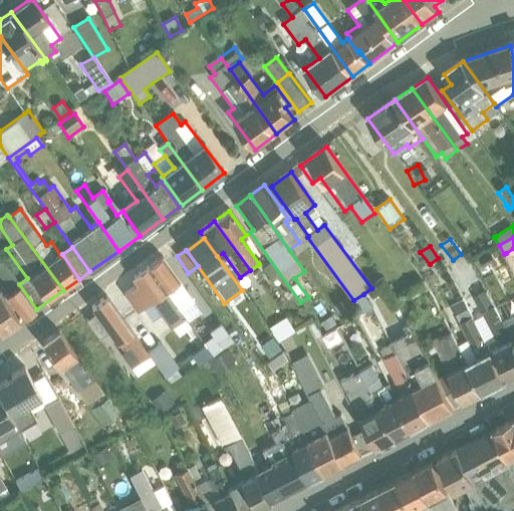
[(0,276),(11,292),(5,297),(22,320),(36,309),(19,284),(0,258),(0,276)]
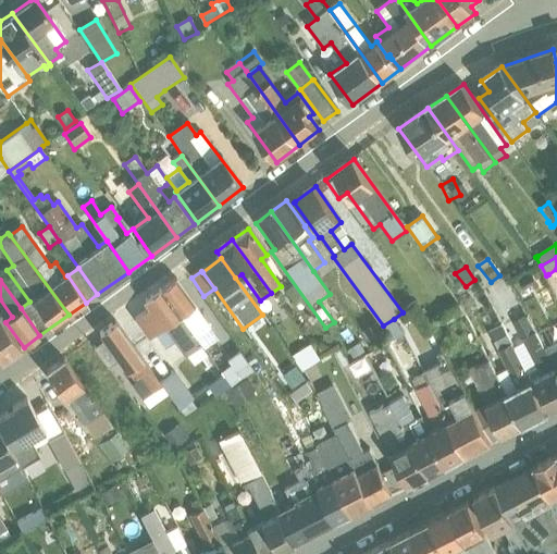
[(161,292),(201,346),(215,336),(181,286),(176,281),(161,292)]
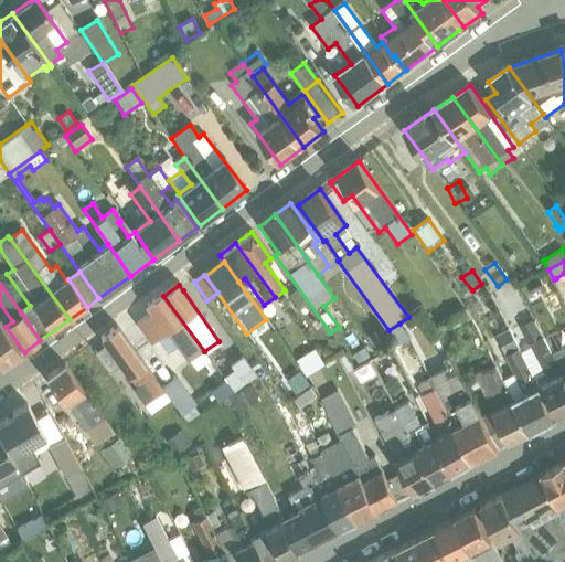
[(204,351),(163,296),(147,307),(152,314),(137,326),(150,345),(157,340),(167,354),(177,348),(187,363),(190,361),(196,372),(211,361),(204,351)]
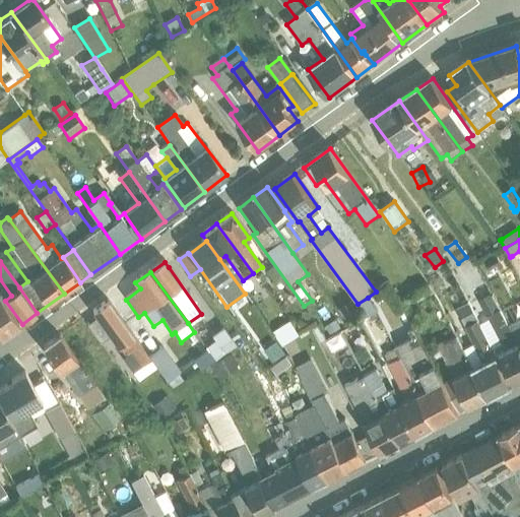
[(428,287),(413,295),(418,304),(432,296),(428,287)]
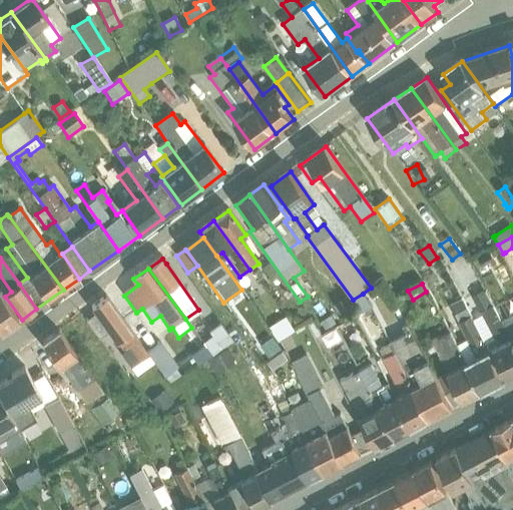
[(490,353),(505,382),(512,377),(512,344),(502,322),(485,291),(473,298),(483,317),(495,340),(497,340),(500,347),(490,353)]
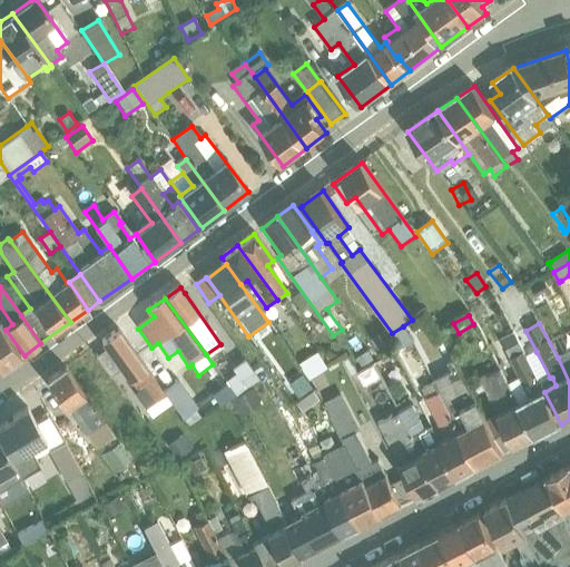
[(403,326),(392,333),(403,348),(414,341),(403,326)]
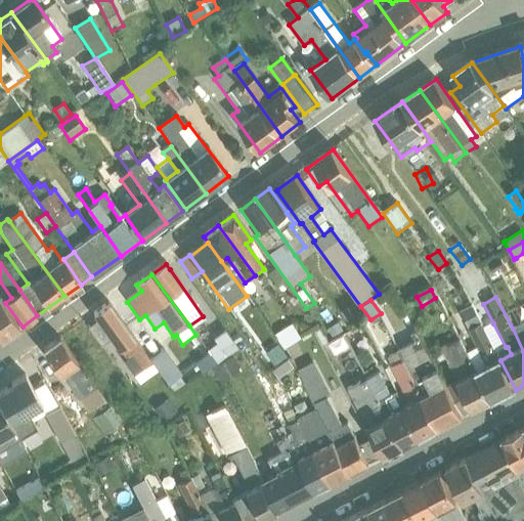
[(0,340),(1,342),(19,329),(0,301),(0,340)]
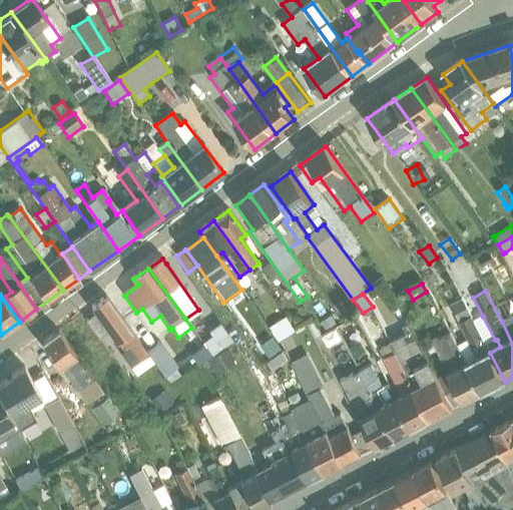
[(149,357),(146,353),(111,305),(107,298),(92,309),(97,315),(86,323),(100,340),(107,335),(115,345),(117,344),(124,354),(121,356),(131,369),(149,357)]
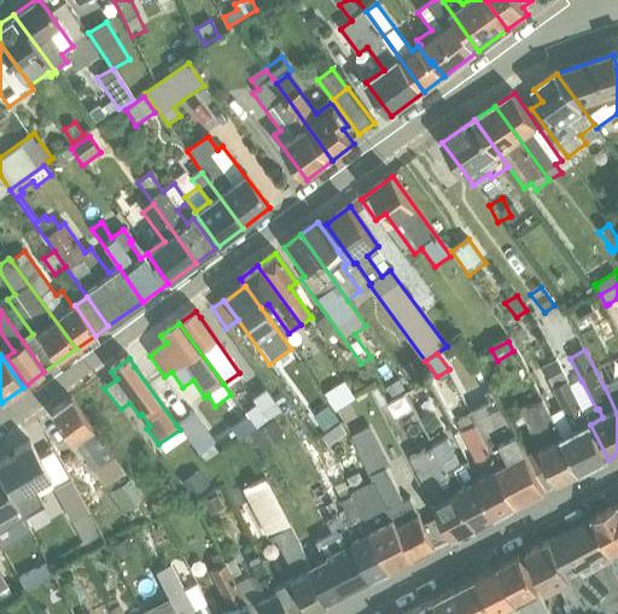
[(418,358),(403,368),(410,379),(425,369),(418,358)]
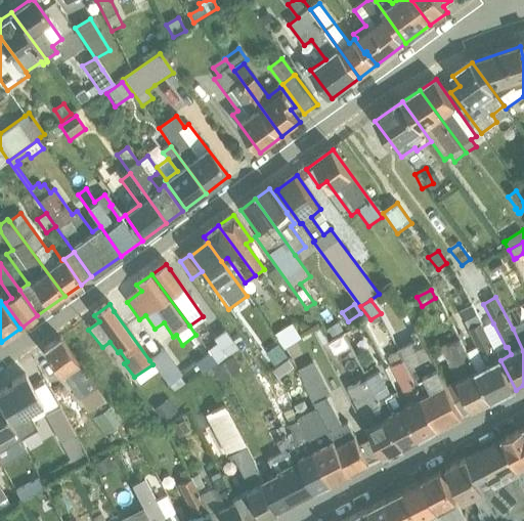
[(466,354),(491,402),(516,390),(500,360),(496,353),(483,329),(472,306),(460,312),(478,348),(466,354)]
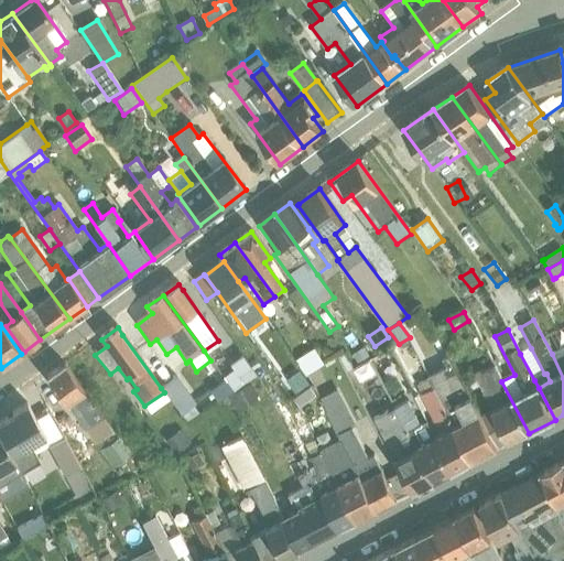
[(563,347),(552,354),(563,378),(563,347)]
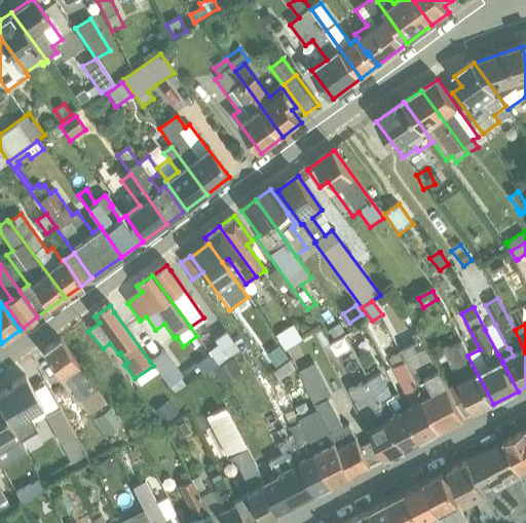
[(485,330),(498,355),(508,348),(495,325),(485,330)]
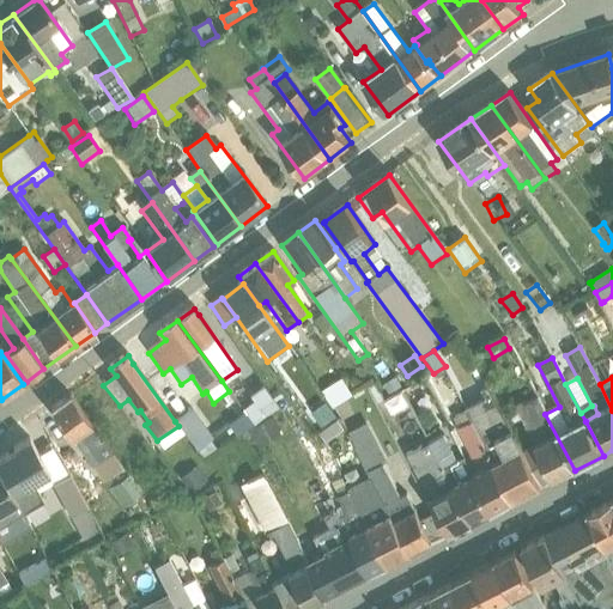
[(340,383),(323,393),(331,406),(334,409),(352,400),(354,397),(344,381),(340,383)]
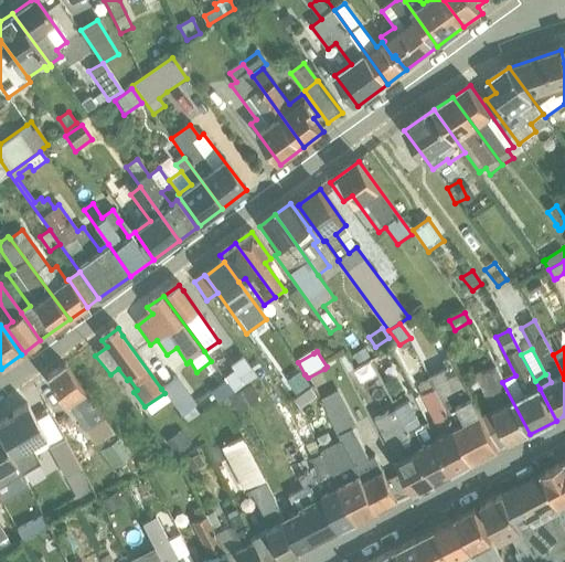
[(429,381),(472,464),(499,449),(482,417),(451,357),(445,360),(449,369),(429,379),(429,381)]
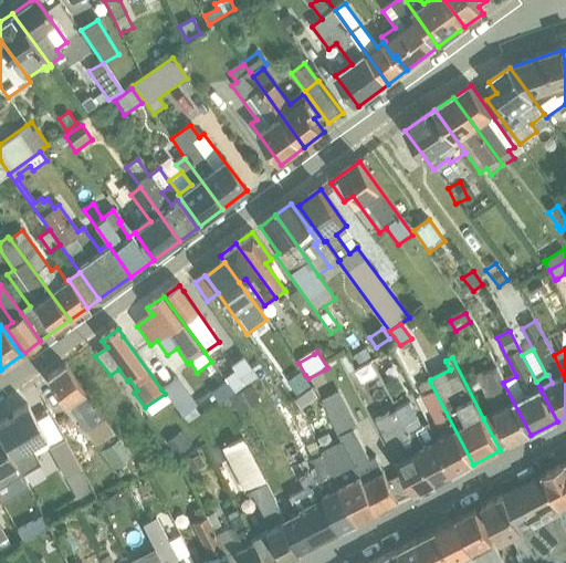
[(233,373),(230,367),(223,358),(213,365),(224,379),(233,373)]
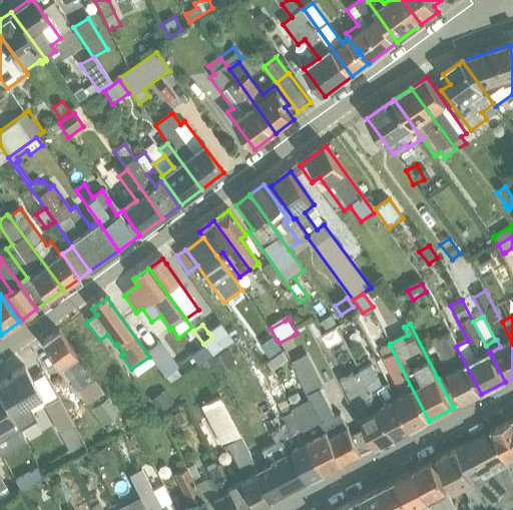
[(204,346),(212,357),(232,342),(219,325),(208,333),(211,338),(203,344),(204,346)]
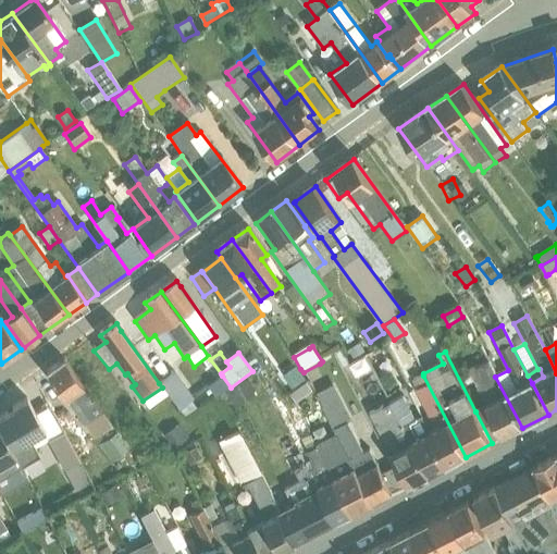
[(64,361),(47,374),(94,440),(112,428),(64,361)]
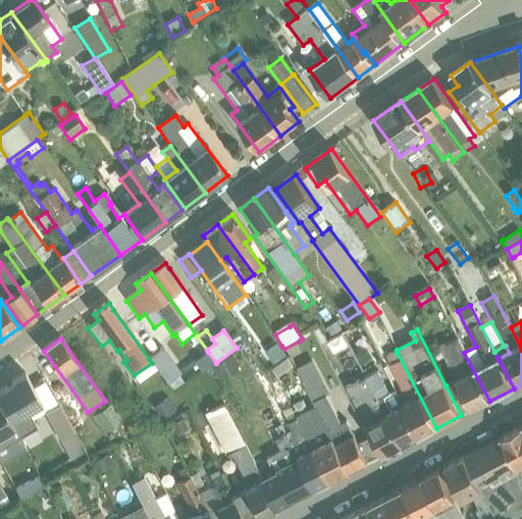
[(446,385),(461,415),(489,401),(464,353),(457,340),(447,345),(446,344),(438,348),(456,381),(446,385)]
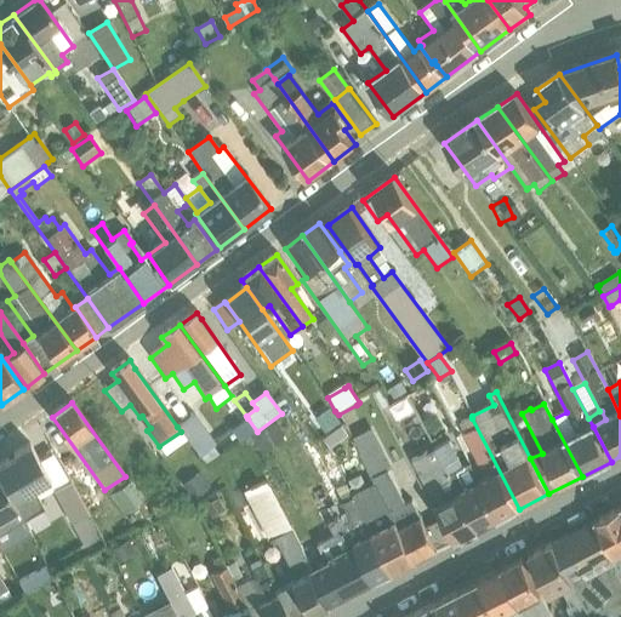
[(331,409),(315,421),(320,427),(326,435),(342,423),(336,416),(331,409)]
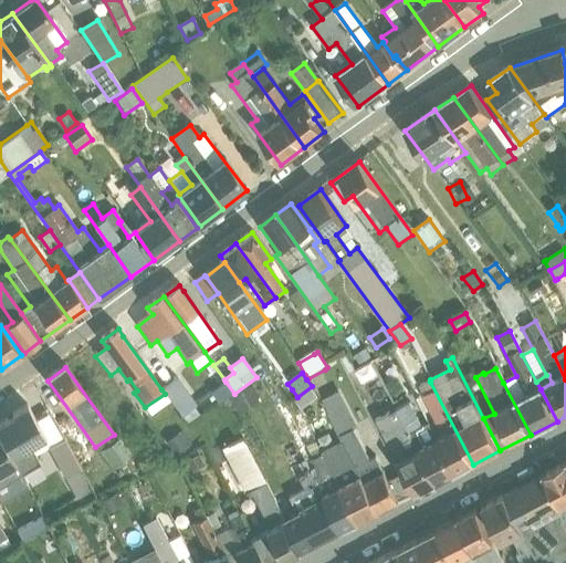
[(161,389),(165,394),(189,427),(200,417),(194,408),(197,407),(176,378),(161,389)]
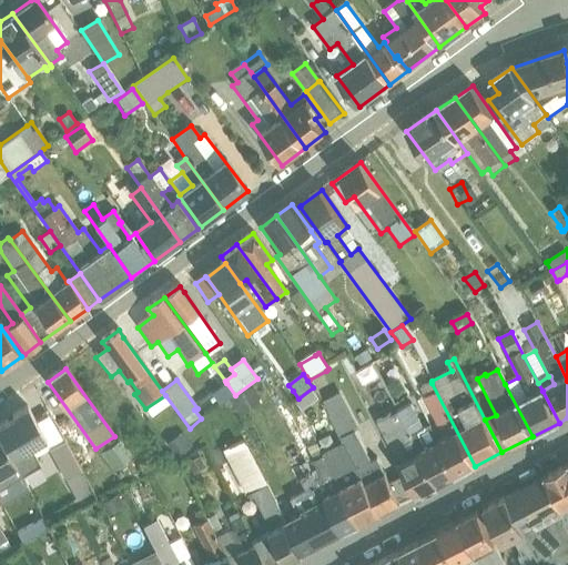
[(235,395),(226,383),(212,394),(221,406),(223,404),(235,395)]
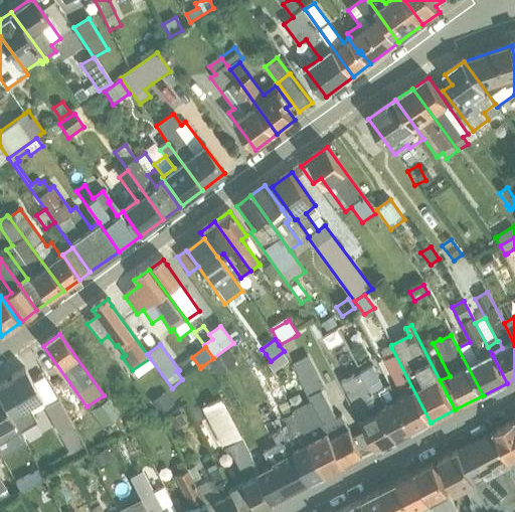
[(397,400),(413,432),(431,422),(391,347),(382,351),(386,360),(385,361),(403,397),(397,400)]
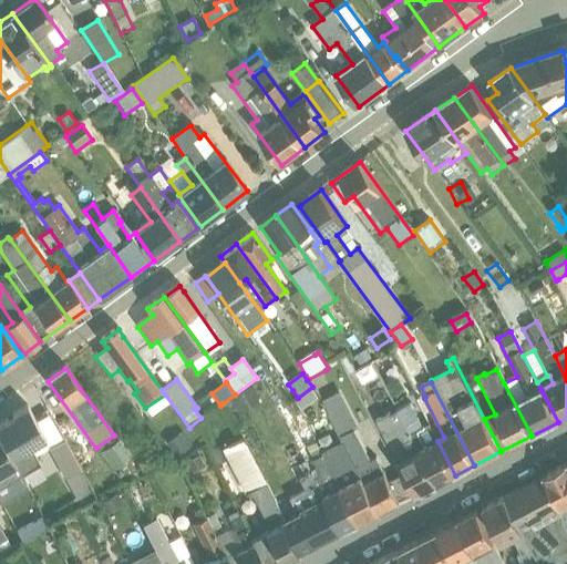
[(253,388),(230,401),(239,416),(261,403),(253,388)]
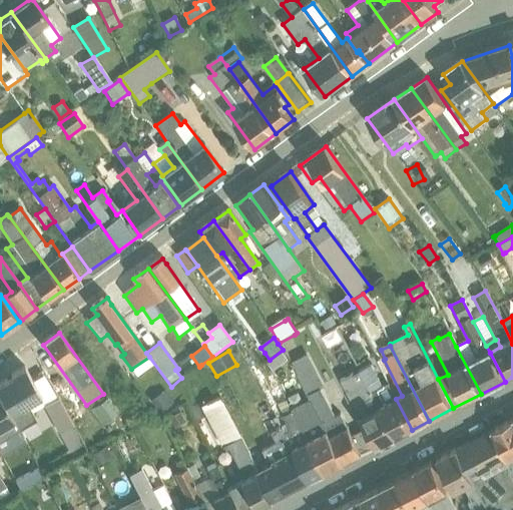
[(311,401),(344,465),(362,456),(361,455),(352,437),(342,417),(336,420),(321,390),(325,388),(308,356),(292,364),(311,401)]
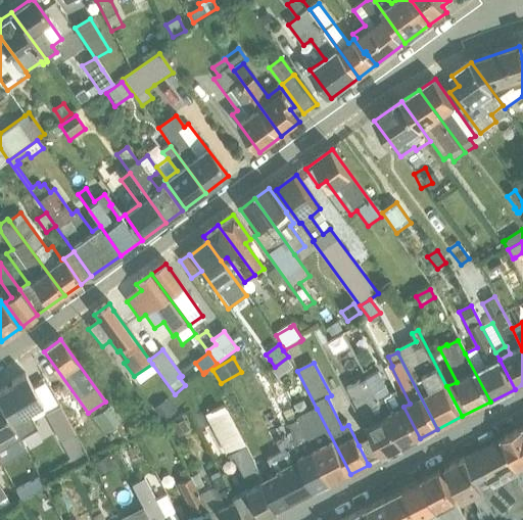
[(374,393),(401,447),(420,438),(403,407),(395,391),(390,394),(380,373),(367,380),(374,393)]
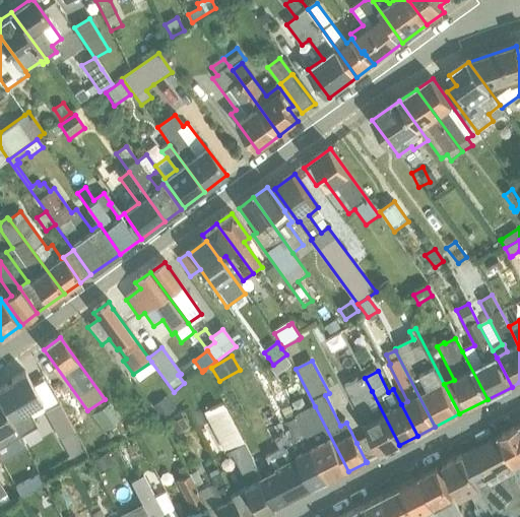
[(0,390),(0,403),(18,439),(20,438),(38,427),(29,411),(43,402),(25,374),(11,382),(12,383),(0,390)]
